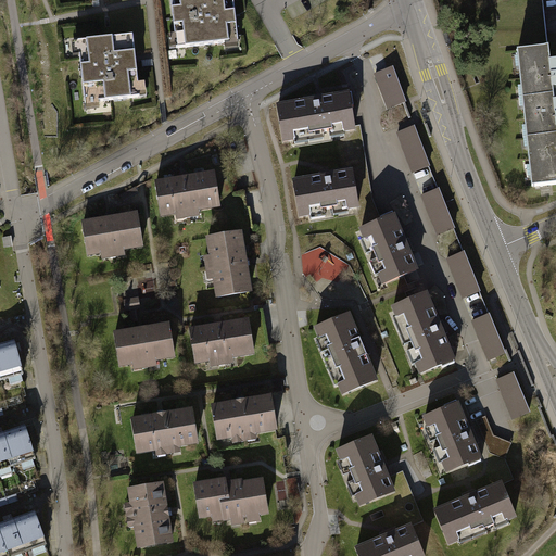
[(168,0),(173,35),(167,35),(169,53),(224,46),(225,53),(239,52),(232,1),(239,0),(168,0)]
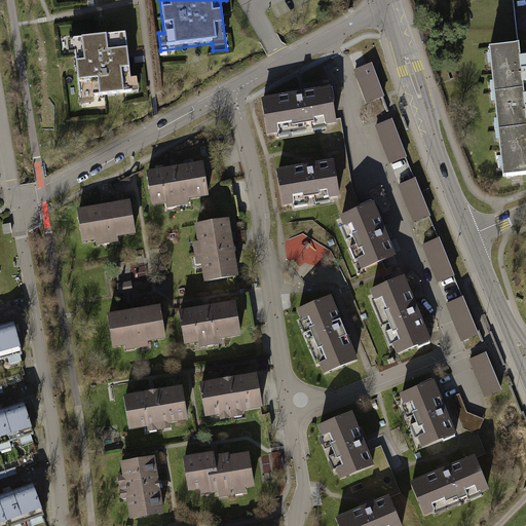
[(124,34),(67,40),(69,55),(74,57),(78,103),(139,96),(137,80),(129,81),(124,34)]
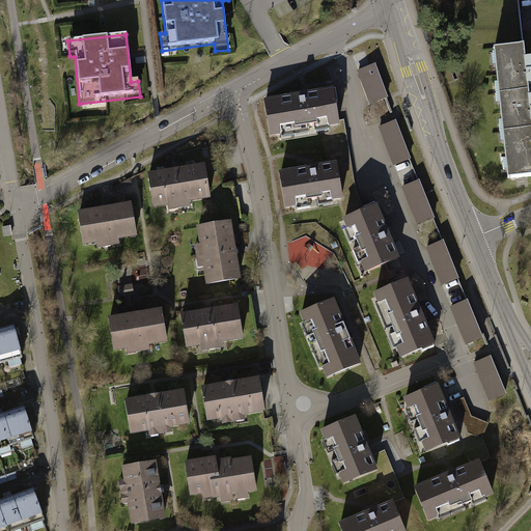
[(526,47),(493,50),(496,92),(529,89),(526,47)]
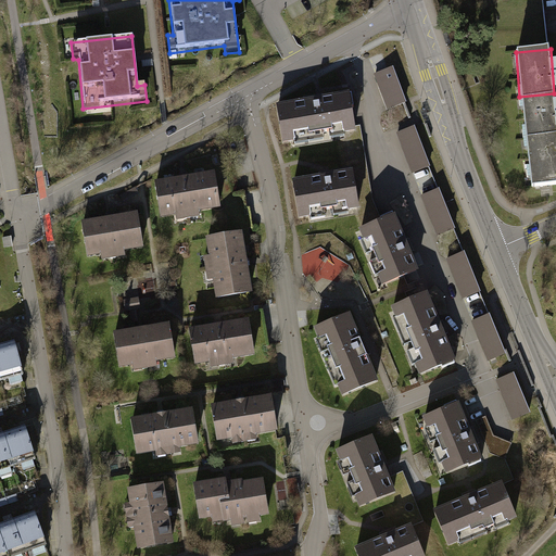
[(373,75),(390,118),(408,111),(391,67),(373,75)]
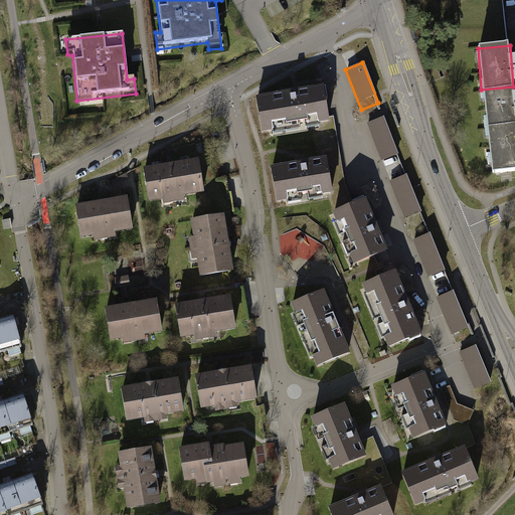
[(324,84),(253,96),(260,133),(330,122),(324,84)]
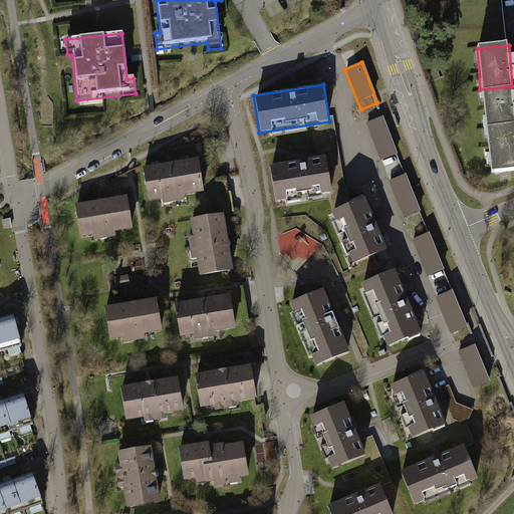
[(513,105),(512,86),(480,89),(484,131),(513,127),(513,105)]
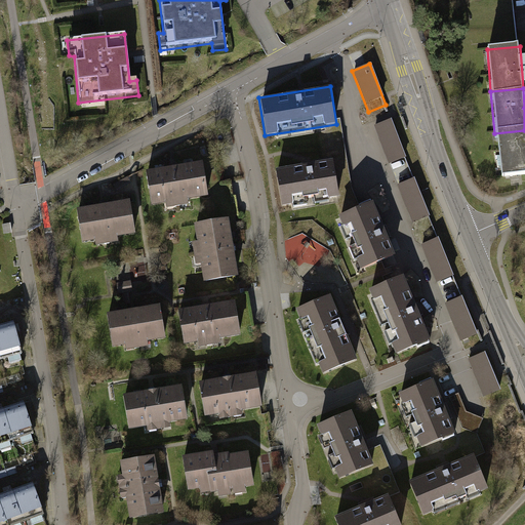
[(376,135),(394,176),(411,170),(395,128),(376,135)]
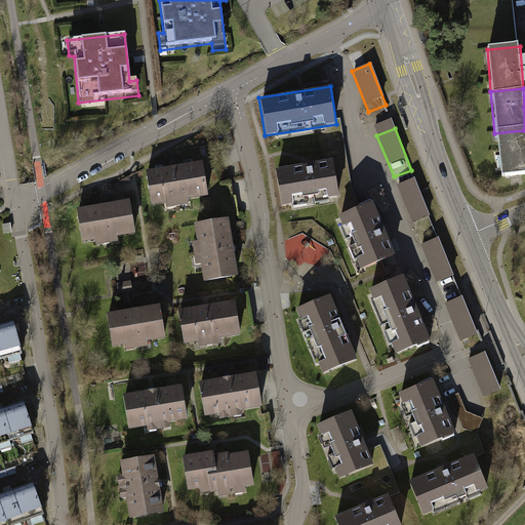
[(524,130),(494,133),(498,176),(524,173),(524,130)]
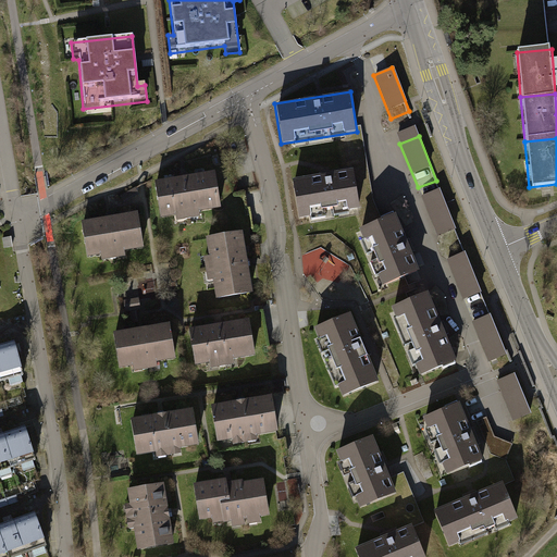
[(350,168),(291,178),(297,218),(358,207),(350,168)]
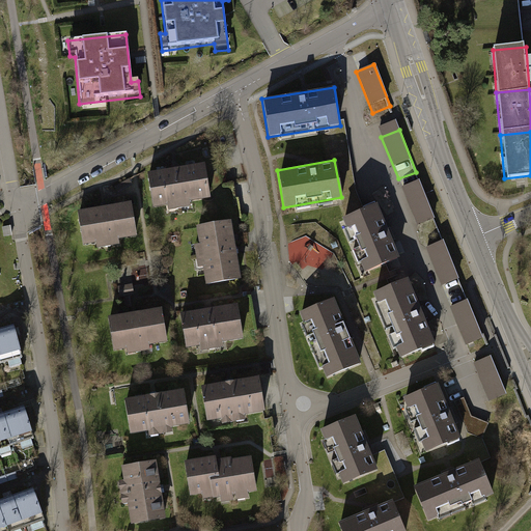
[(207,166),(158,170),(161,204),(210,200),(207,166)]
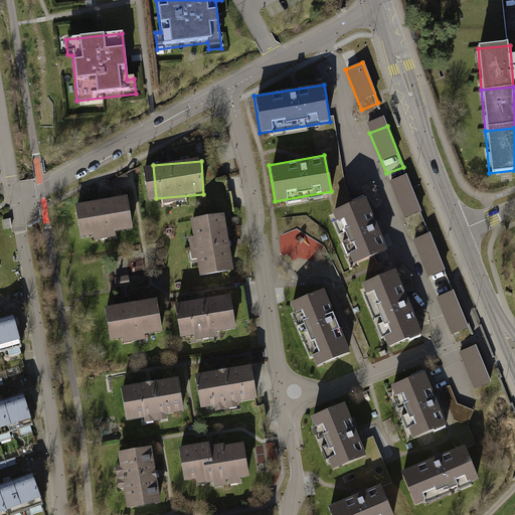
[(387,182),(403,223),(421,216),(405,175),(387,182)]
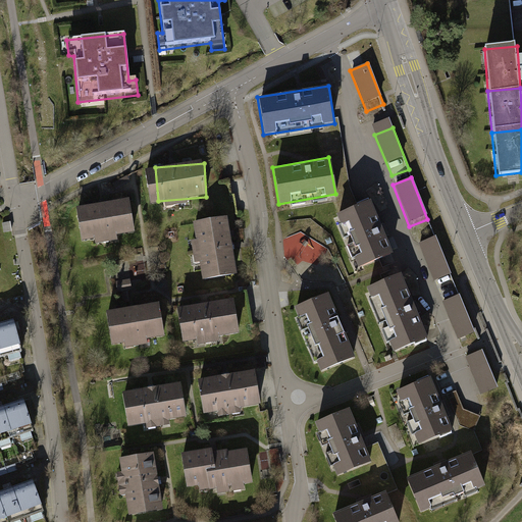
[(394,252),(369,195),(330,212),(356,268),(394,252)]
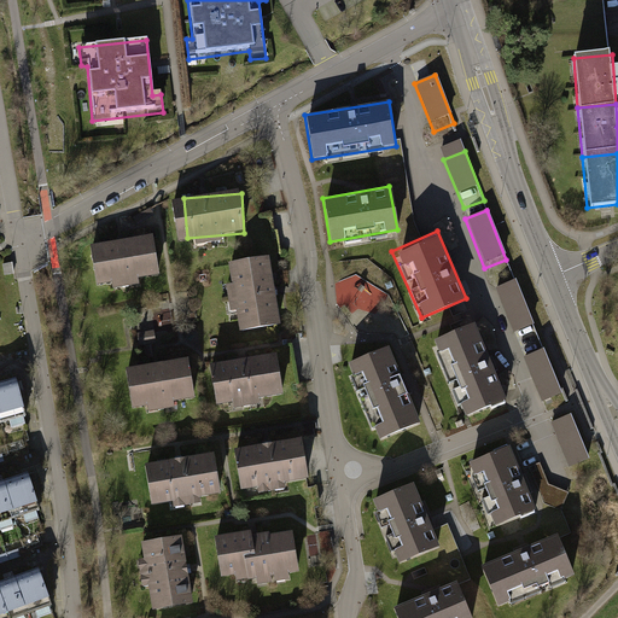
[(275,257),(237,264),(249,331),(287,324),(275,257)]
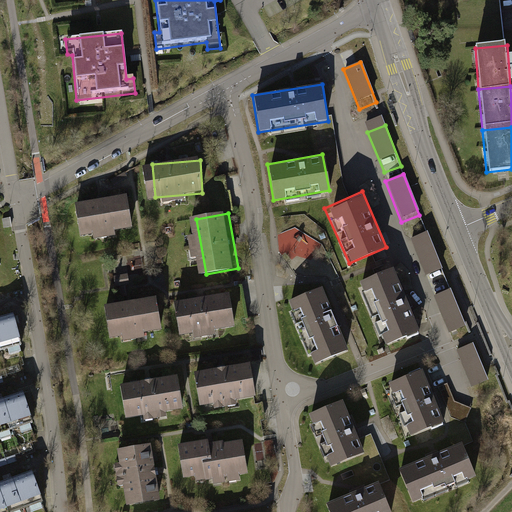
[(101,214),(56,220),(60,251),(106,245),(101,214)]
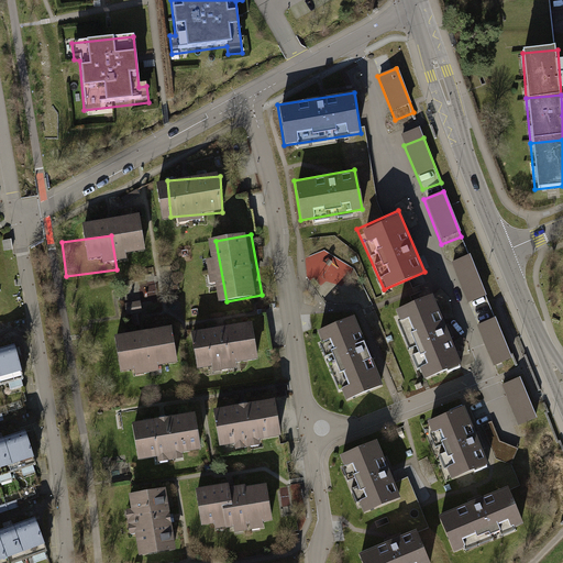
[(307,269),(344,289),(356,266),(318,247),(307,269)]
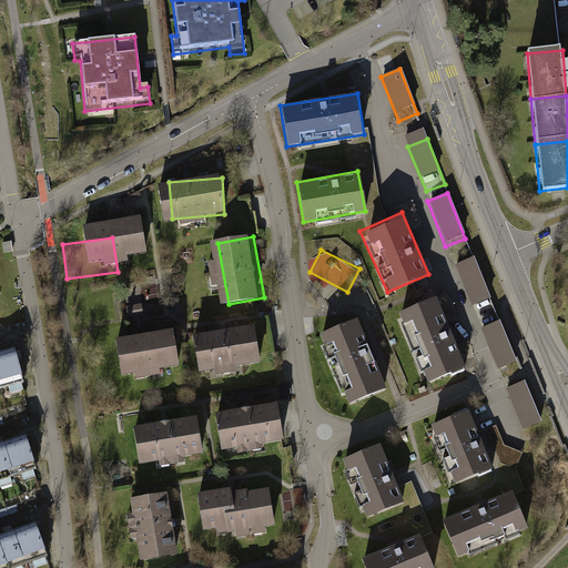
[(452,263),(469,308),(488,301),(470,255),(452,263)]
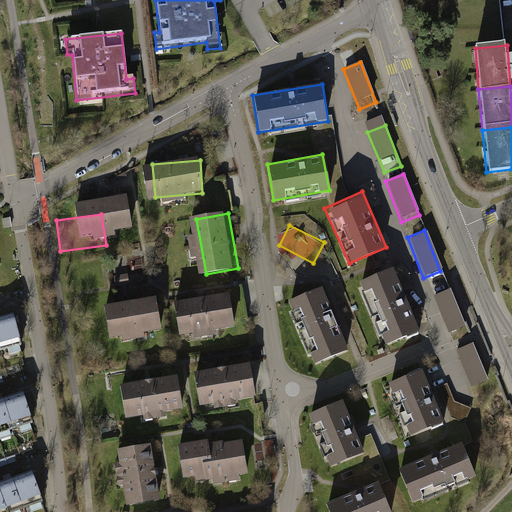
[(393,265),(356,280),(381,346),(419,331),(393,265)]
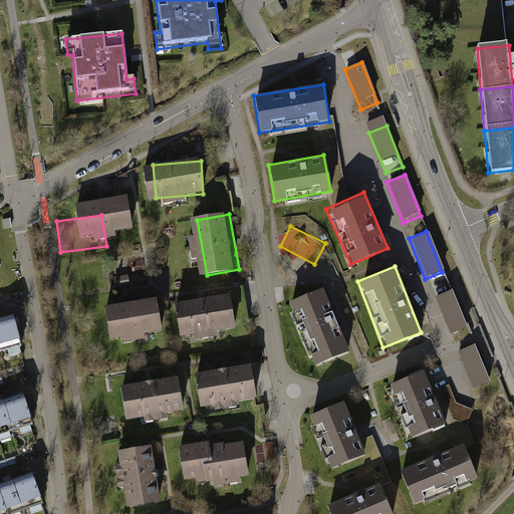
[(322,287),(285,303),(312,366),(349,350),(322,287)]
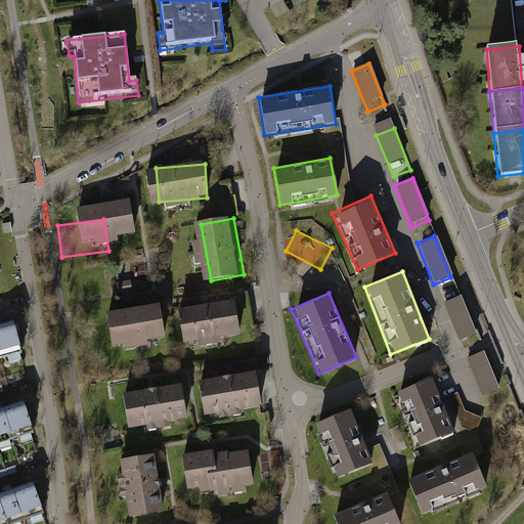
[(231,296),(183,305),(189,338),(237,330),(231,296)]
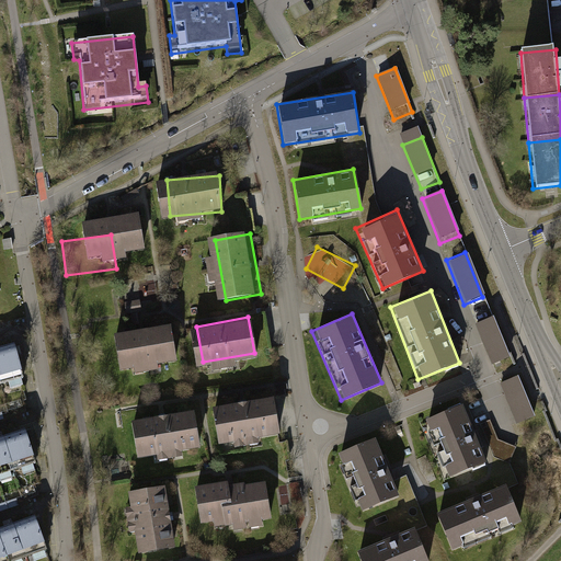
[(510,354),(492,317),(476,324),(493,362),(510,354)]
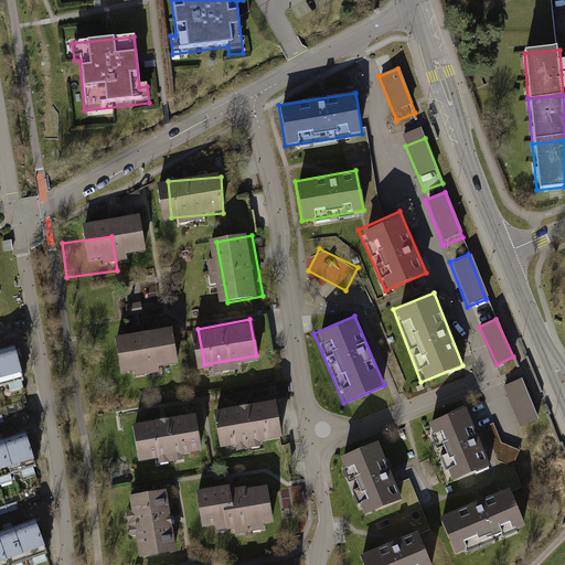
[(179,334),(126,338),(129,374),(182,371),(179,334)]
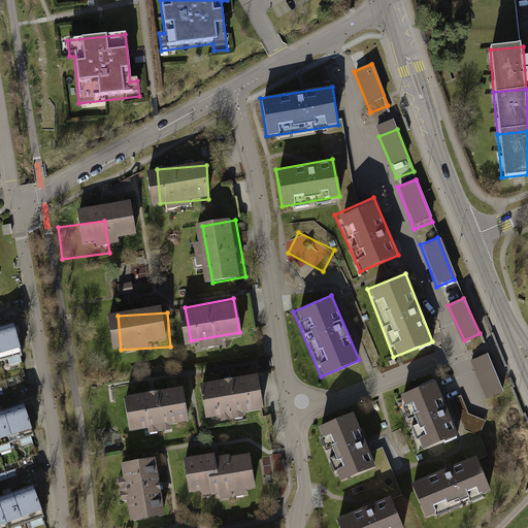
[(12,325),(0,328),(0,362),(21,357),(12,325)]
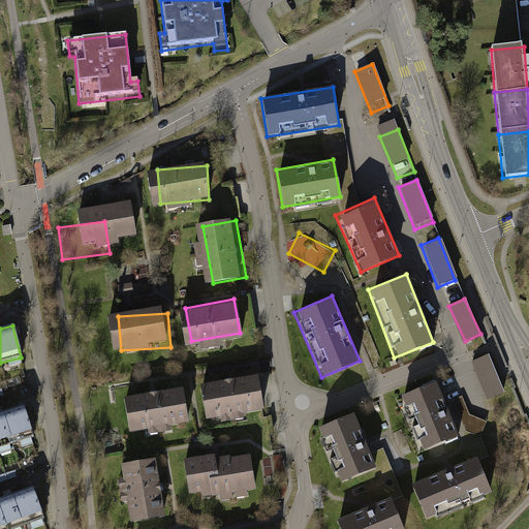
[(502,391),(486,355),(470,363),(487,398),(502,391)]
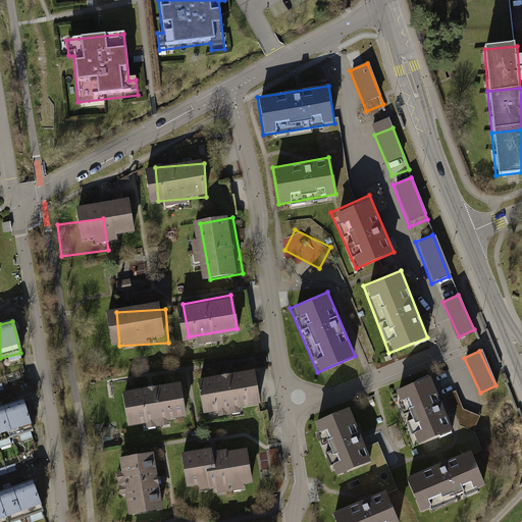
[(255,372),(207,381),(213,414),(261,406),(255,372)]
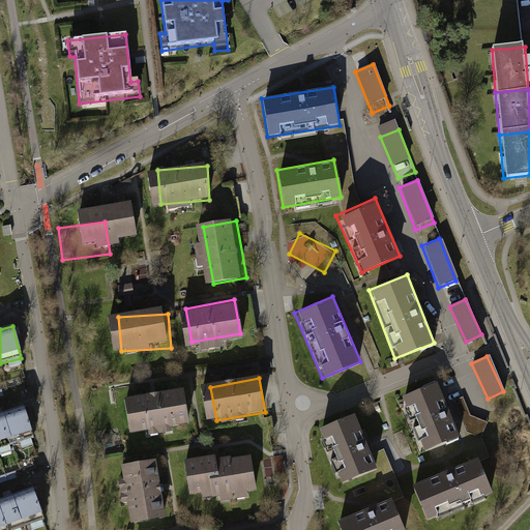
[(436,379),(395,396),(420,455),(461,438),(436,379)]
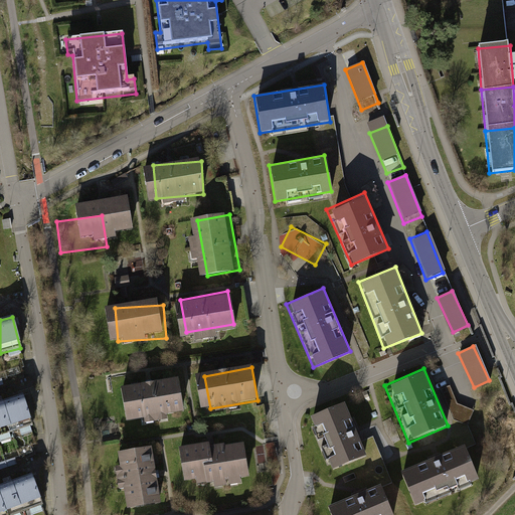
[(182,379),(130,386),(134,419),(187,411),(182,379)]
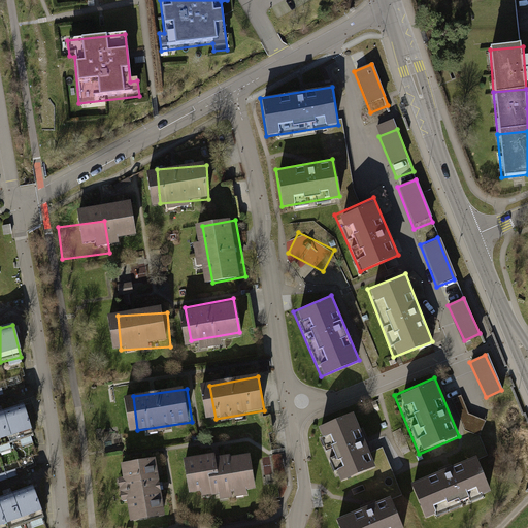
[(24,406),(0,413),(0,447),(34,436),(24,406)]
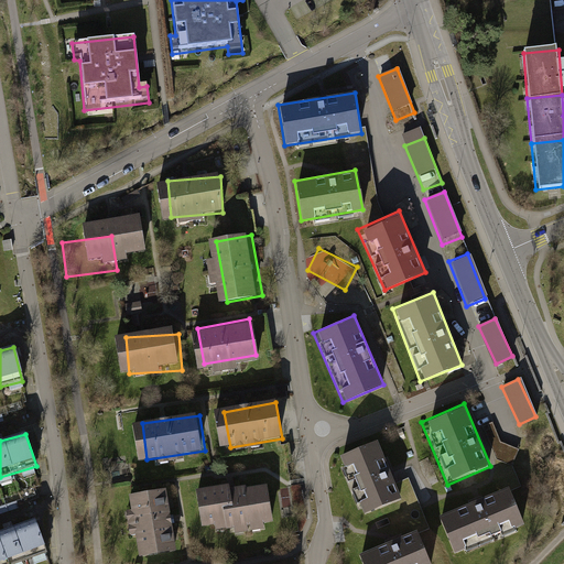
[(377,436),(336,453),(360,514),(401,498),(377,436)]
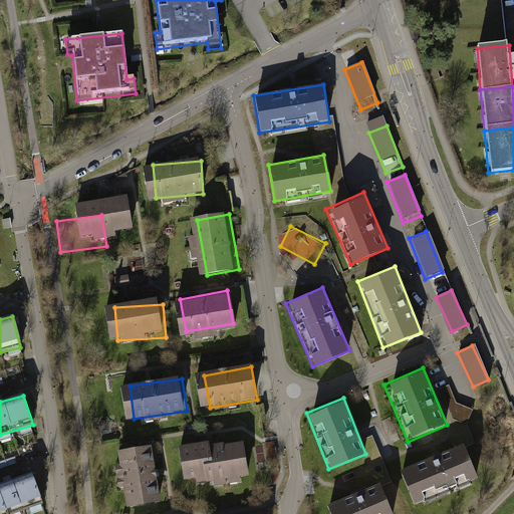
[(462,441),(396,469),(412,506),(478,478),(462,441)]
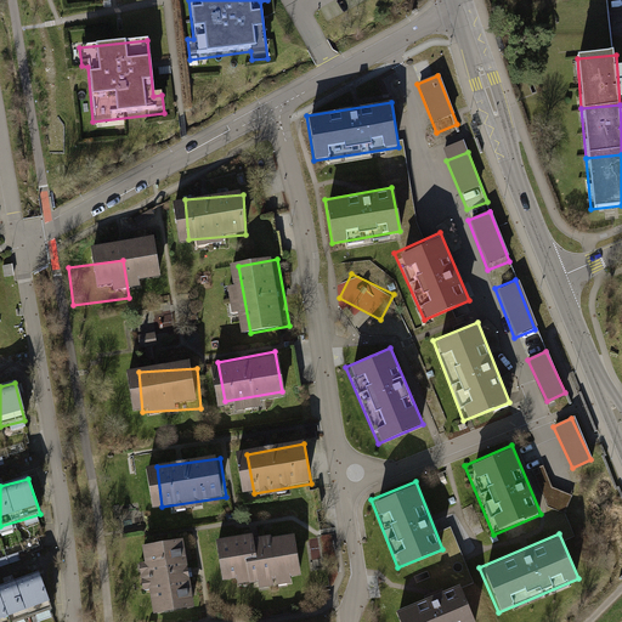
[(295,538),(237,542),(241,582),(299,578),(295,538)]
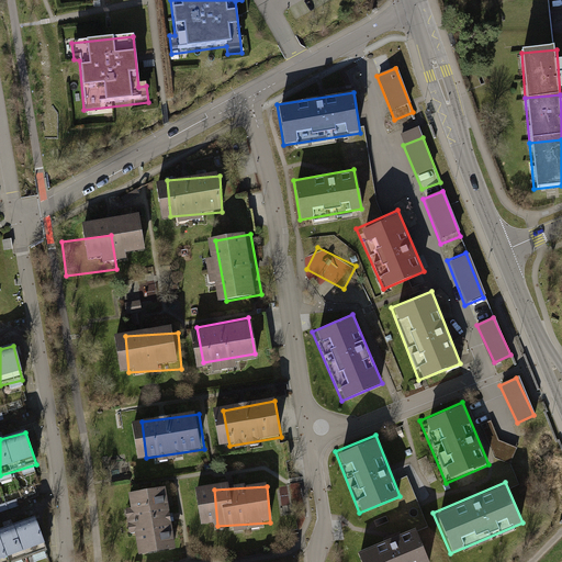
[(169,489),(135,495),(146,554),(180,548),(169,489)]
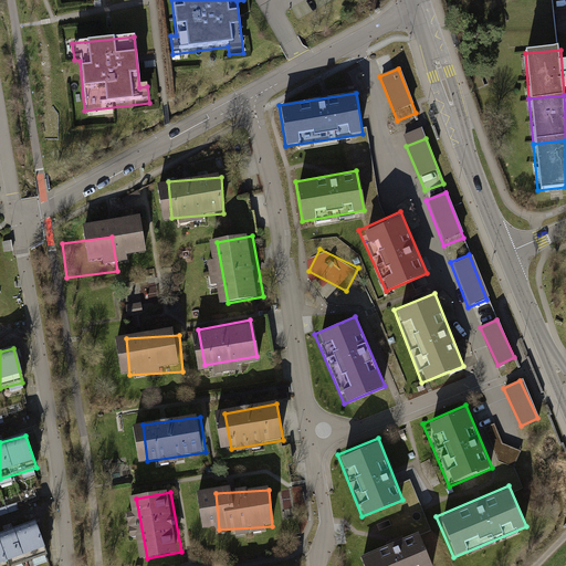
[(34,522),(2,534),(13,565),(19,565),(48,556),(34,522)]
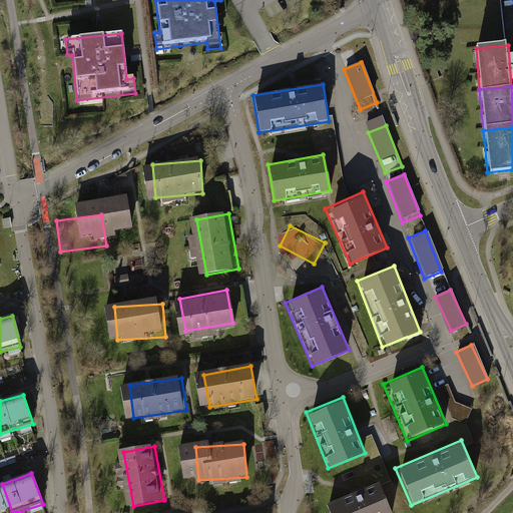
[(391,512),(379,481),(323,504),(326,512),(391,512)]
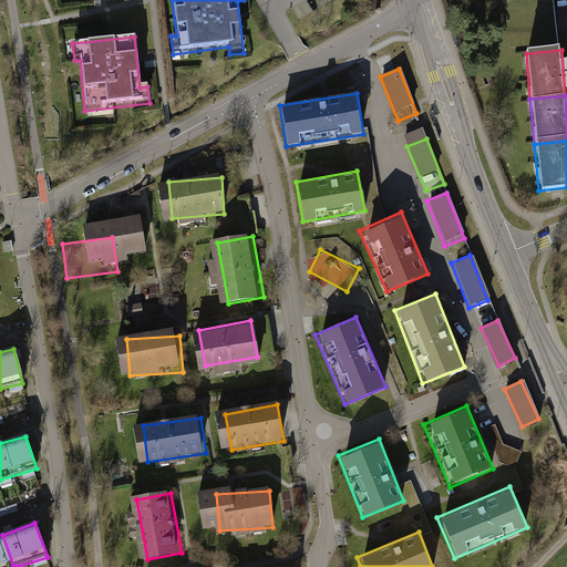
[(13,566),(2,535),(0,535),(0,566),(13,566)]
